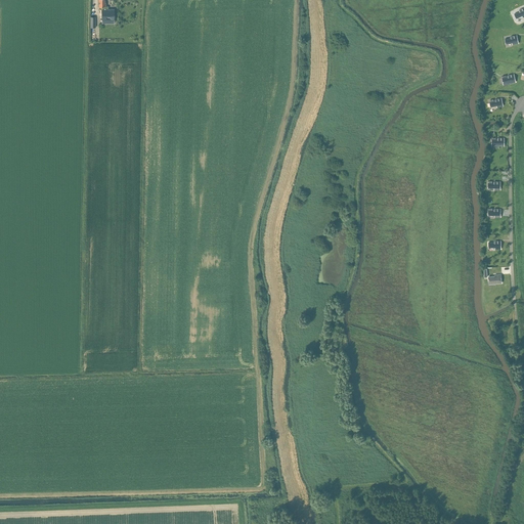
[(104,0),(97,0),(98,7),(101,7),(101,9),(101,19),(114,19),(114,9),(108,10),(108,6),(105,6),(105,3),(104,3),(104,0)]
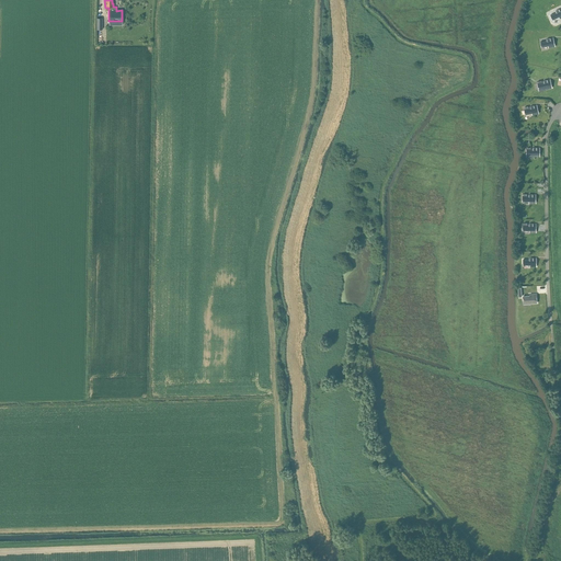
[(556,12),(550,15),(552,20),(559,16),(560,19),(560,18),(560,8),(556,11),(556,12)]
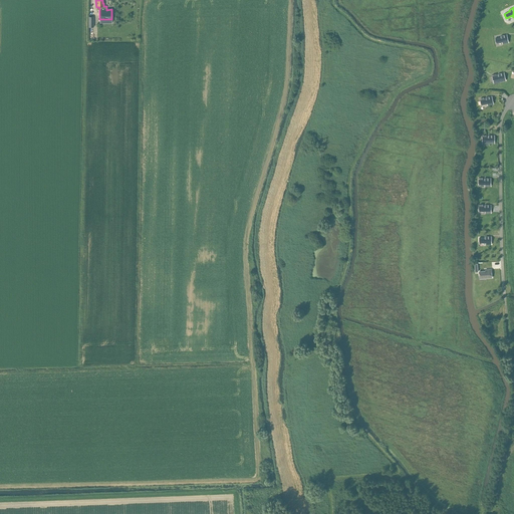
[(501,37),(495,38),(496,43),(502,42),(503,43),(508,42),(507,35),(501,36),(501,37)]
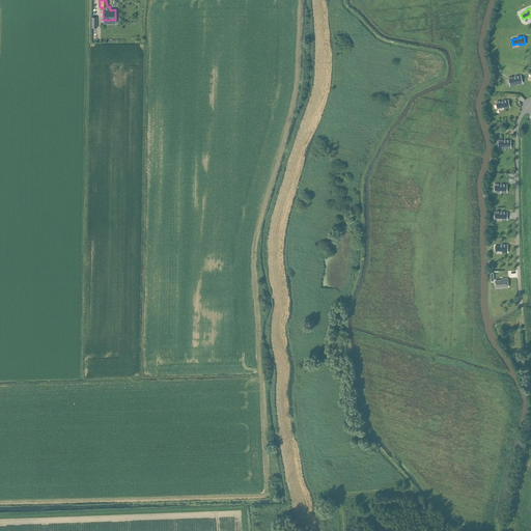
[(514,78),(508,79),(509,84),(516,83),(516,84),(522,83),(521,75),(514,77),(514,78)]
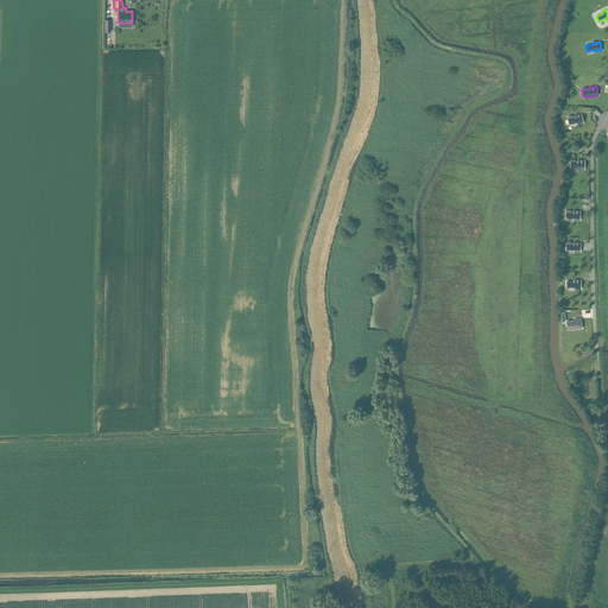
[(569,119),(568,119),(569,124),(576,122),(577,125),(583,124),(583,120),(582,119),(582,114),(577,115),(576,115),(575,115),(575,118),(572,118),(572,115),(568,116),(569,119)]
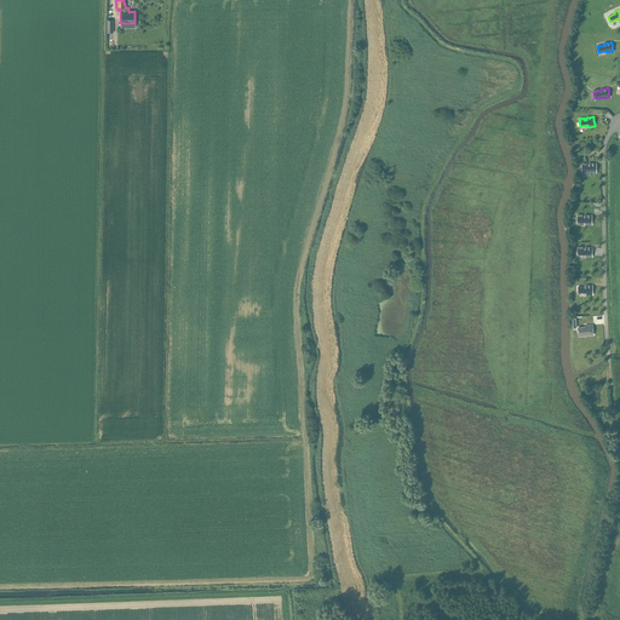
[(583,165),(581,165),(581,171),(590,171),(590,173),(596,173),(596,164),(589,164),(589,165),(586,165),(586,164),(583,164),(583,165)]
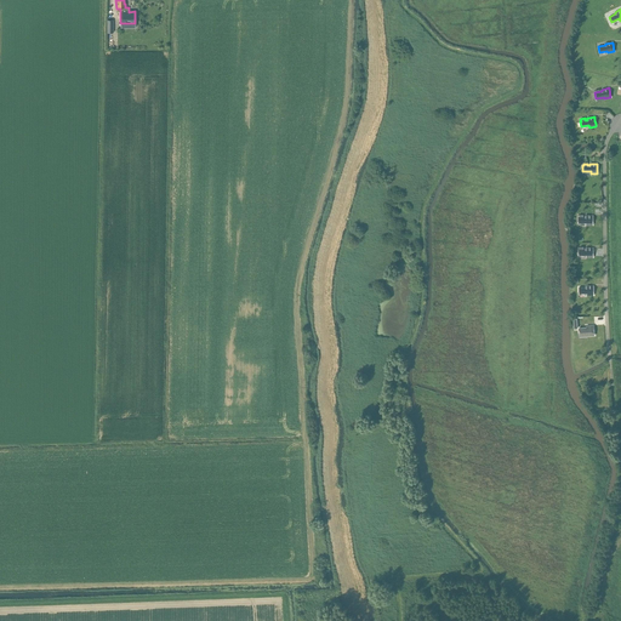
[(579,217),(579,223),(586,223),(586,226),(593,224),(593,222),(593,220),(593,216),(585,216),(585,217),(584,217),(584,215),(579,215),(579,217)]
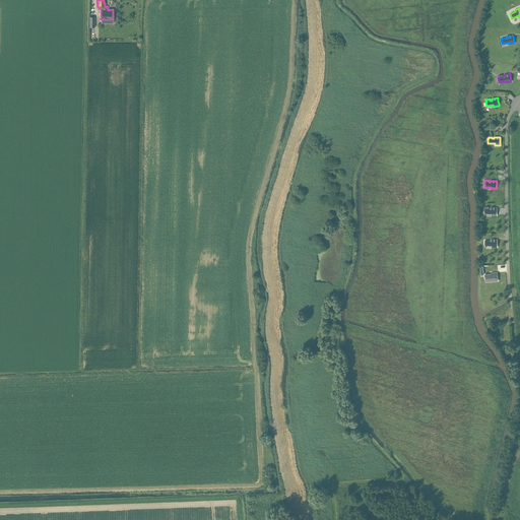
[(485,208),(484,208),(484,213),(491,213),(491,215),(497,215),(497,211),(497,207),(491,207),(491,208),(489,208),(489,206),(485,206),(485,208)]
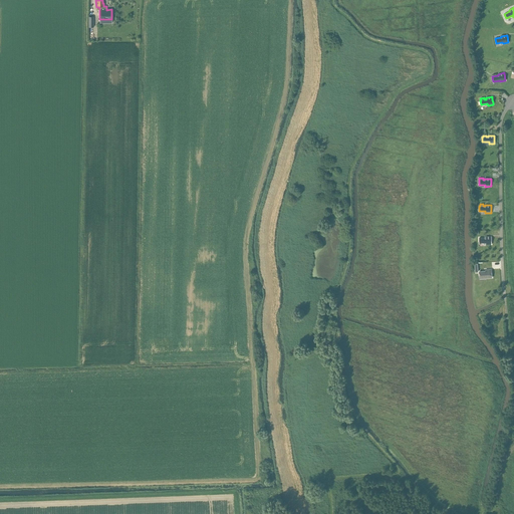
[(485,238),(479,238),(479,243),(486,243),(486,245),(491,245),(491,237),(485,237),(485,238)]
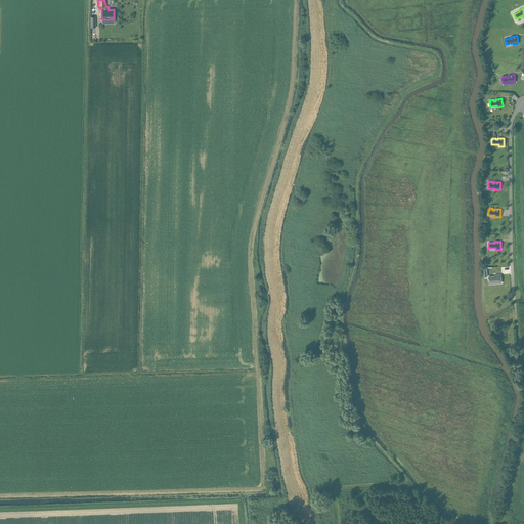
[(495,276),(488,277),(488,282),(495,281),(495,284),(501,282),(500,274),(495,275),(495,276)]
